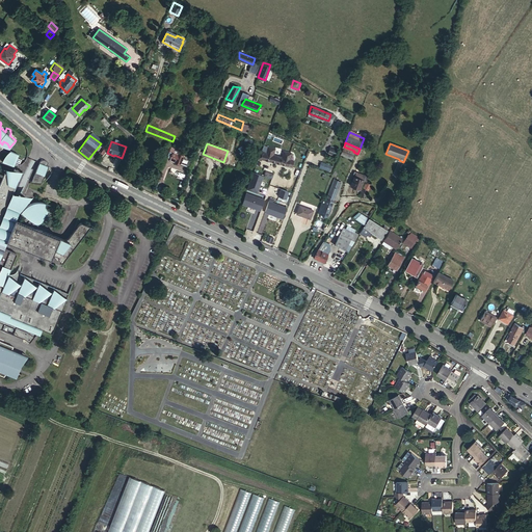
[(264,151),(262,151),(261,152),(260,152),(258,158),(259,158),(259,160),(261,161),(262,159),(291,168),(293,162),(289,160),(291,154),(283,151),(281,158),(271,155),(274,149),(266,145),(264,151)]
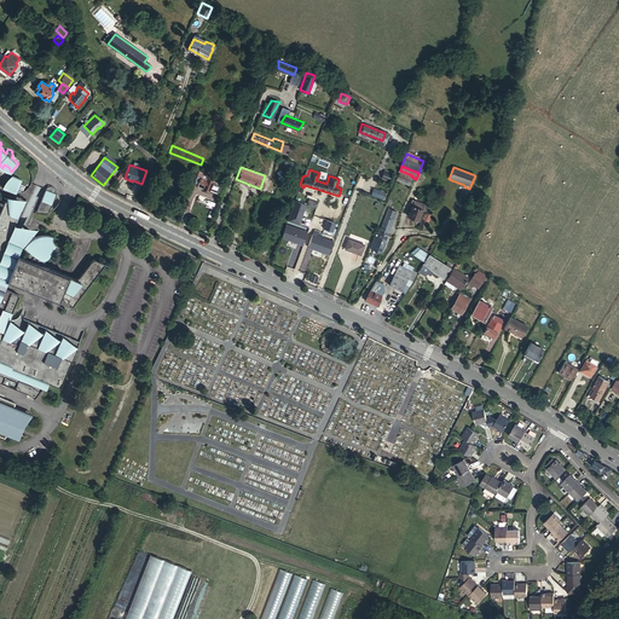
[(392,173),(385,171),(381,178),(388,181),(392,173)]
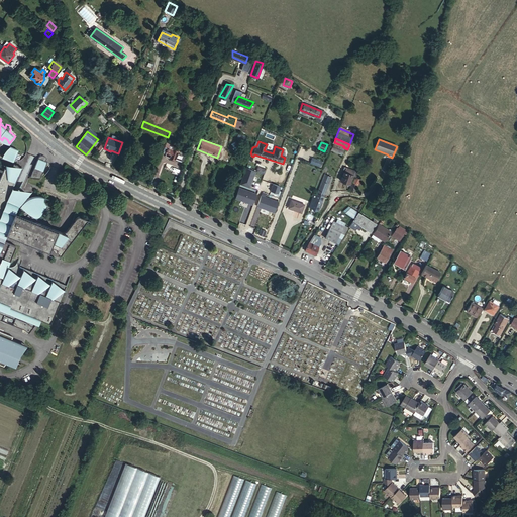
[(343,148),(333,144),(331,150),(341,154),(343,148)]
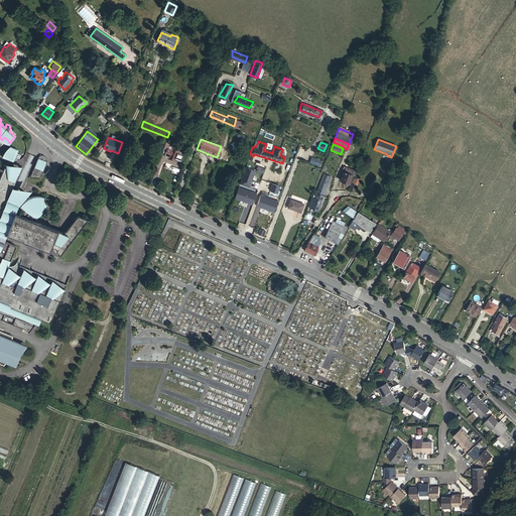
[(5,152),(3,156),(12,160),(16,163),(18,158),(17,157),(15,156),(18,149),(10,146),(9,149),(8,151),(7,153),(5,152)]
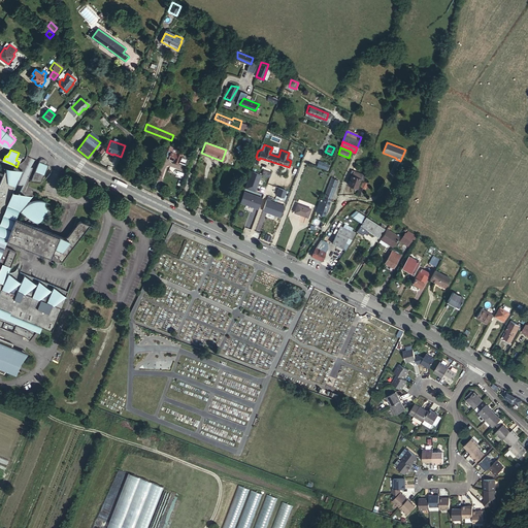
[(178,163),(180,157),(182,155),(182,154),(177,152),(176,154),(171,152),(169,157),(173,159),(173,161),(178,163)]
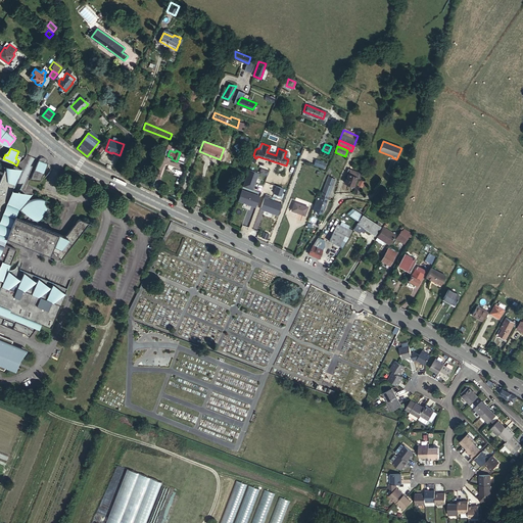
[(177,161),(187,165),(190,159),(179,155),(177,161)]
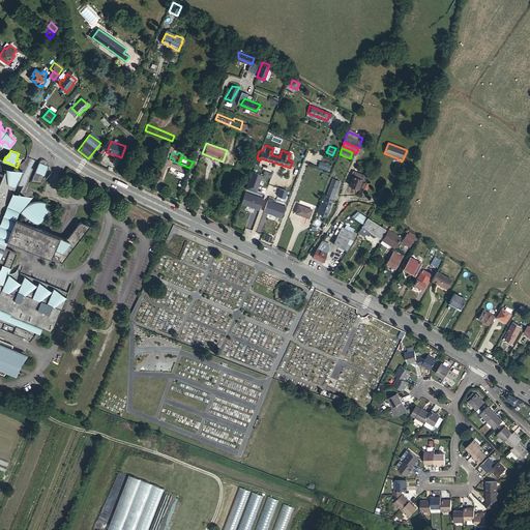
[(39,160),(31,180),(41,182),(49,165),(47,164),(49,160),(46,159),(45,158),(42,158),(41,158),(40,159),(39,160)]
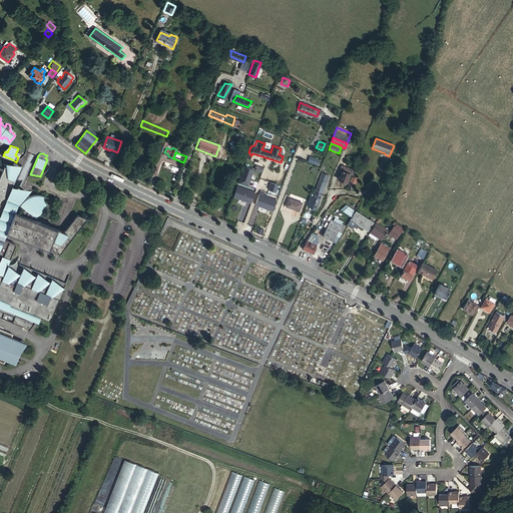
[(317,165),(319,160),(310,156),(308,162),(317,165)]
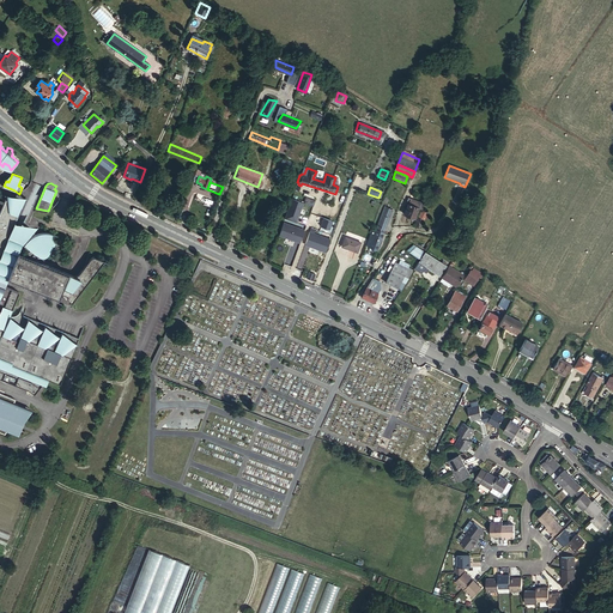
[(0,431),(6,434),(10,429),(19,432),(29,408),(14,402),(16,399),(0,392),(0,377),(29,390),(35,394),(42,384),(42,383),(43,381),(47,382),(48,378),(61,384),(80,338),(19,314),(17,315),(14,316),(12,316),(10,316),(19,291),(5,286),(8,278),(59,298),(61,292),(70,296),(68,297),(73,303),(105,260),(96,256),(93,255),(92,256),(91,258),(79,273),(77,274),(73,274),(35,259),(41,256),(44,259),(55,241),(54,240),(53,237),(53,236),(54,234),(52,232),(47,231),(42,231),(38,232),(36,234),(28,238),(26,241),(25,242),(24,244),(20,243),(18,242),(19,241),(11,234),(16,223),(24,201),(6,195),(4,200),(4,202),(0,211),(0,431)]
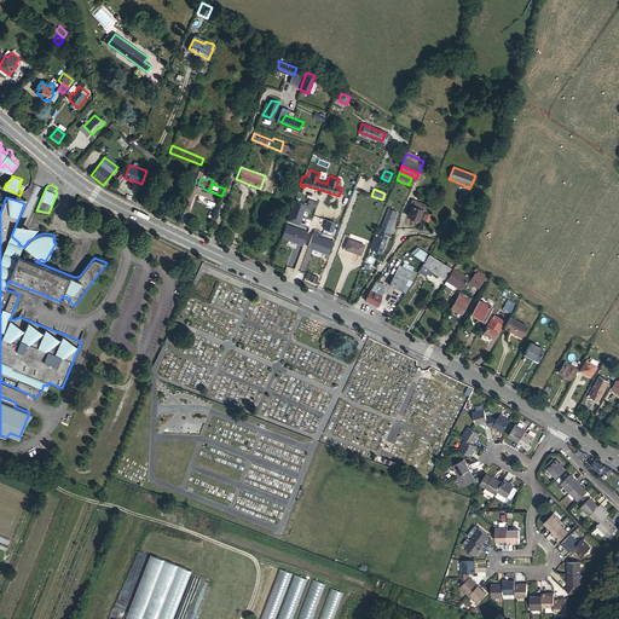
[(427,206),(412,200),(409,209),(410,210),(408,217),(418,220),(422,209),(426,210),(427,206)]
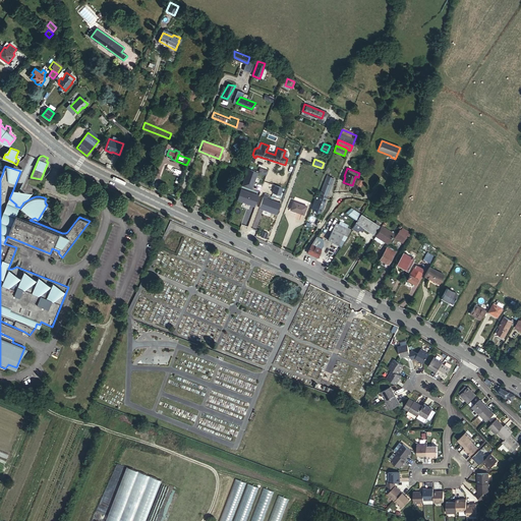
[(241,186),(251,189),(257,173),(247,170),(241,186)]
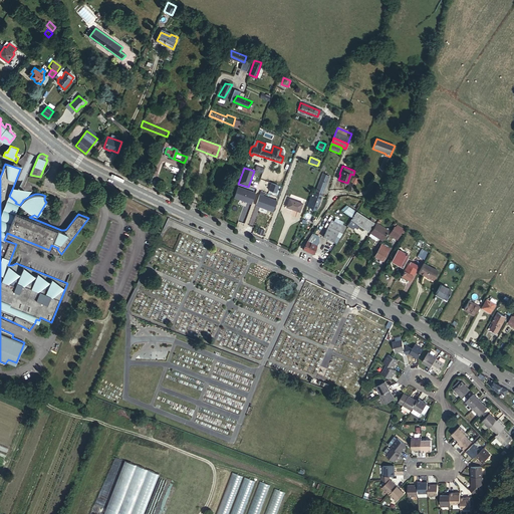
[(322,175),(316,194),(322,196),(328,177),(322,175)]
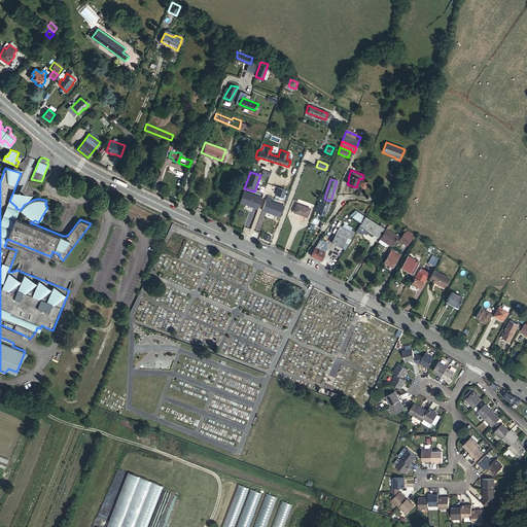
[(278,188),(276,196),(283,199),(285,191),(278,188)]
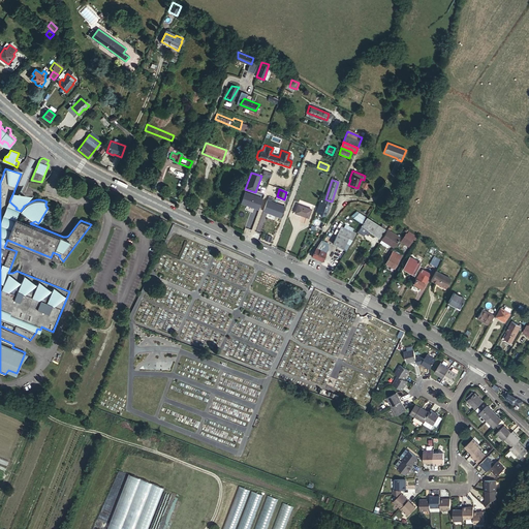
[(23,208),(33,194),(13,192),(9,201),(17,208),(16,209),(18,210),(21,211),(22,209),(23,208)]
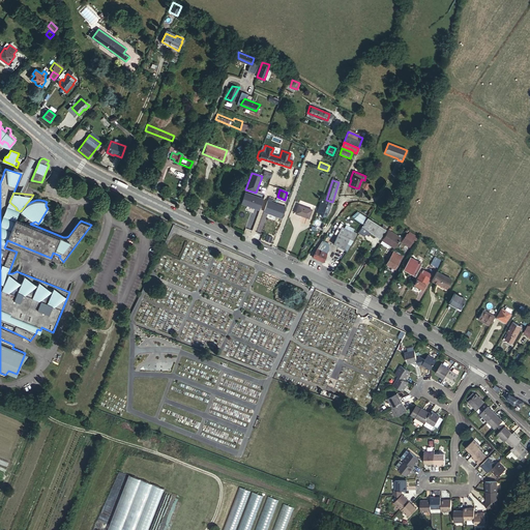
[(241,204),(253,208),(254,208),(259,210),(263,200),(244,193),(241,204)]
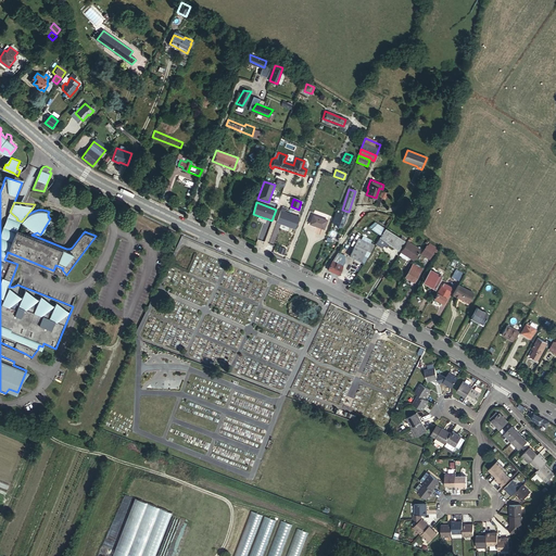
[(336,224),(342,210),(339,209),(332,223),(336,224)]
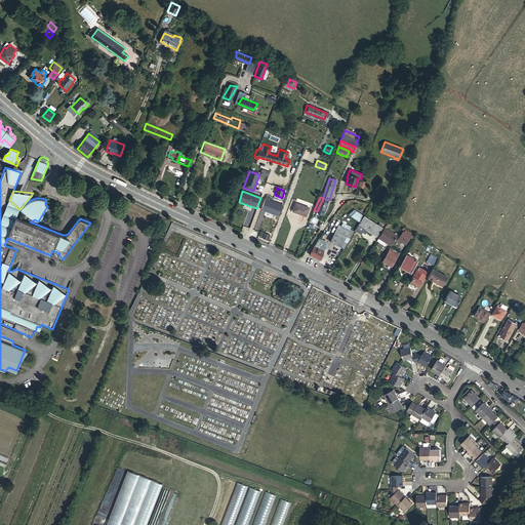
[(329,200),(323,198),(317,211),(323,214),(329,200)]
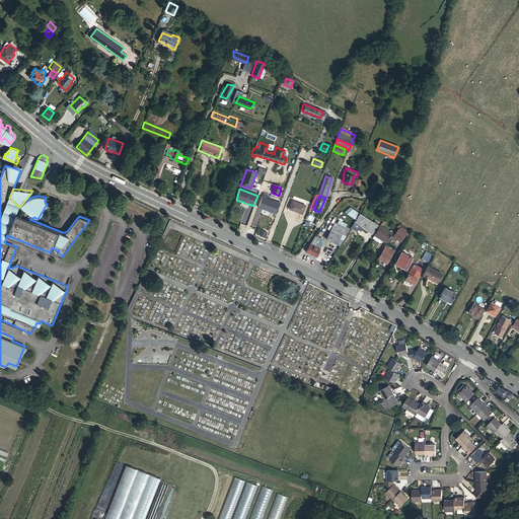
[(264,210),(276,214),(280,203),(262,197),(258,207),(264,209),(264,210)]
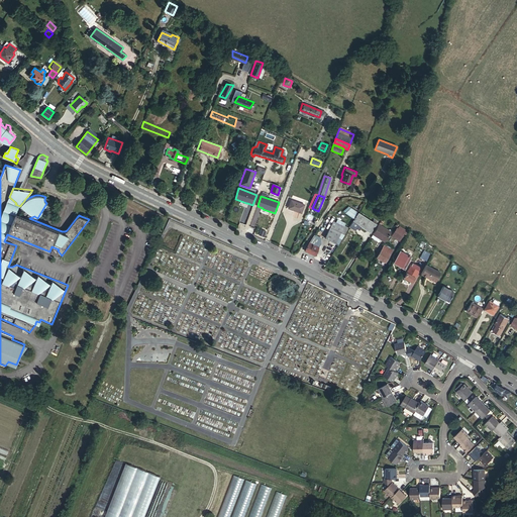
[(304,205),(291,200),(289,208),(302,213),(304,205)]
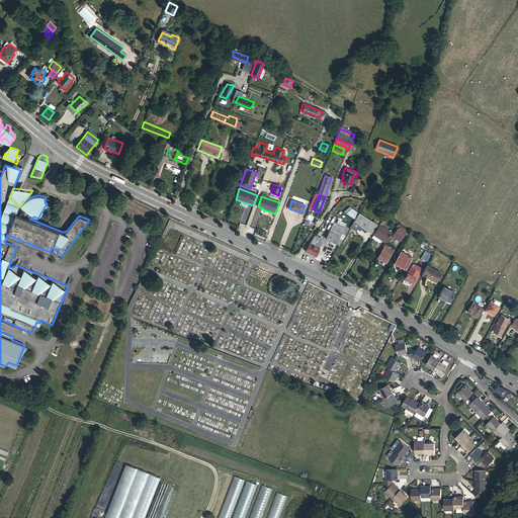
[(376,225),(359,213),(354,222),(371,233),(376,225)]
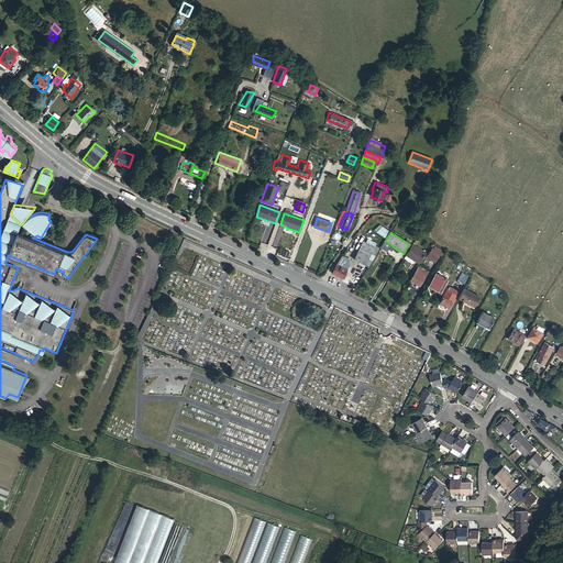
[(354,245),(360,236),(356,234),(351,244),(354,245)]
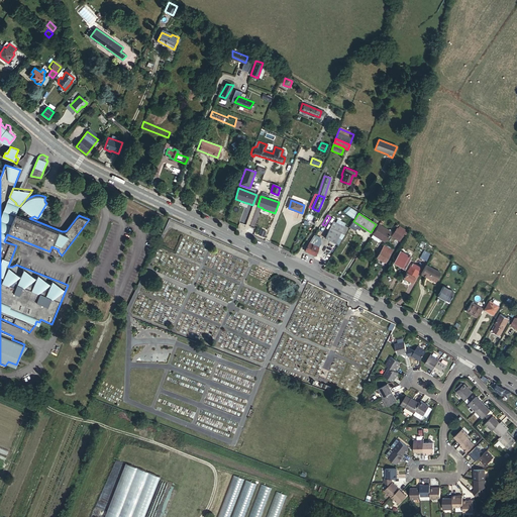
[(325,236),(338,244),(344,234),(342,233),(340,235),(339,234),(344,226),(335,221),(325,236)]
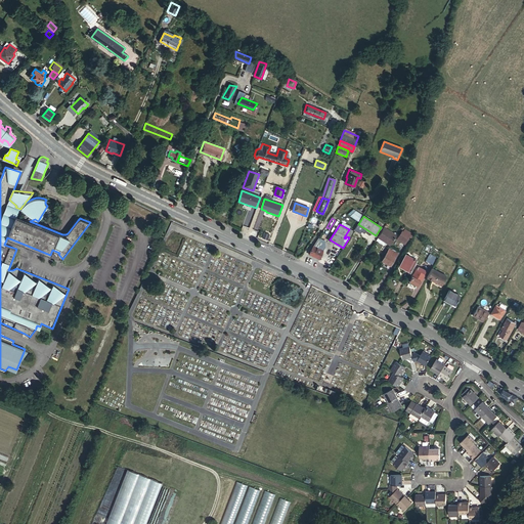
[(397,235),(384,228),(378,238),(391,246),(397,235)]
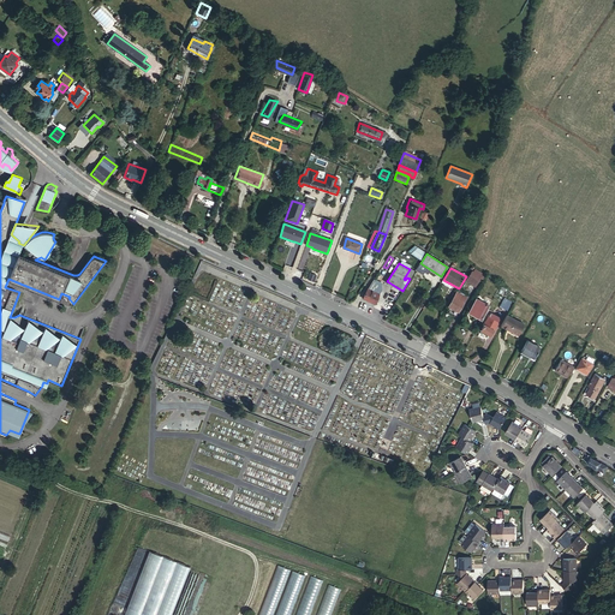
[(410,279),(415,273),(410,269),(404,279),(405,280),(407,278),(410,279)]
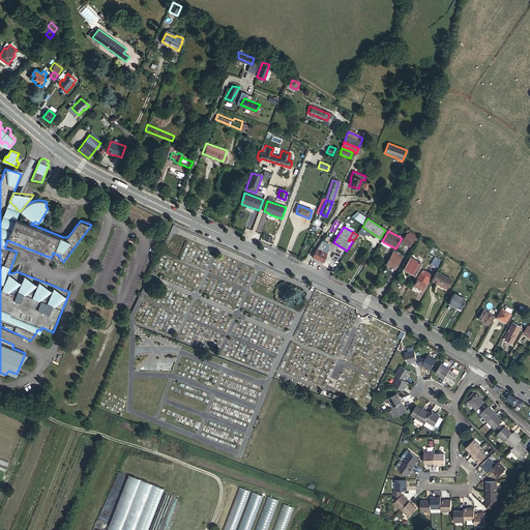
[(415,239),(408,234),(402,242),(406,244),(407,243),(411,245),(415,239)]
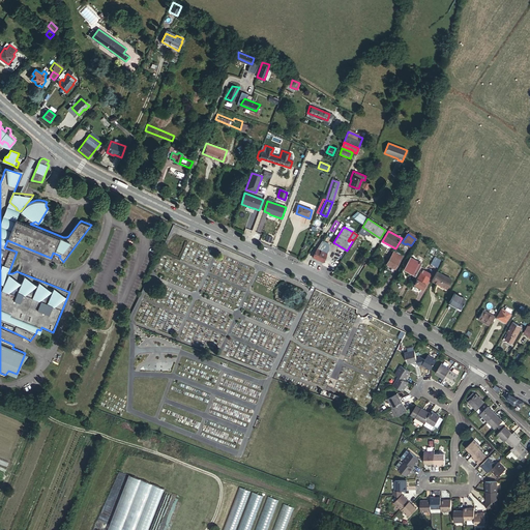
[(319,246),(324,249),(325,249),(328,244),(322,241),(319,246)]
